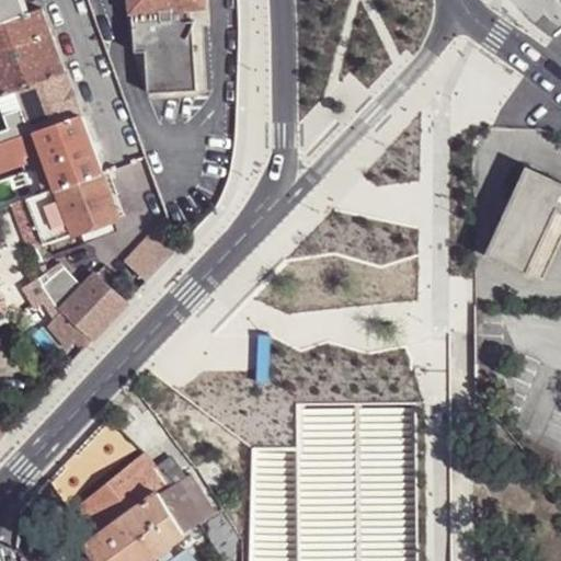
[(0,0),(0,21),(25,13),(20,0),(0,0)]
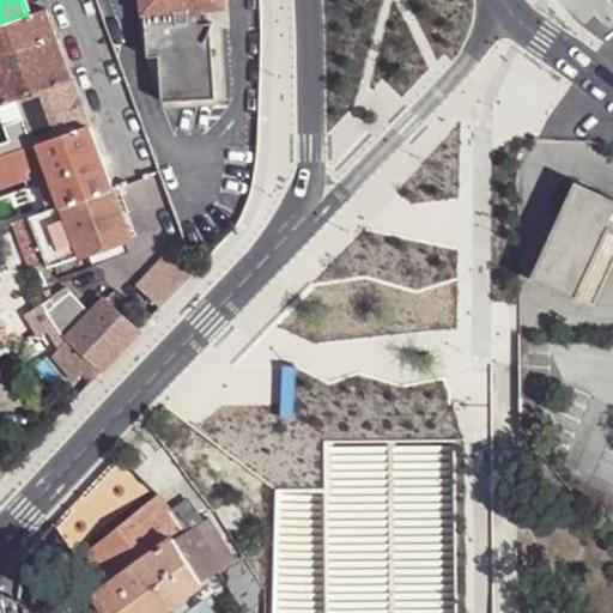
[(202,6),(223,5),(222,0),(143,0),(147,55),(158,52),(162,99),(186,97),(186,93),(204,92),(204,96),(213,96),(212,86),(207,87),(205,41),(208,29),(212,20),(204,20),(202,6)]
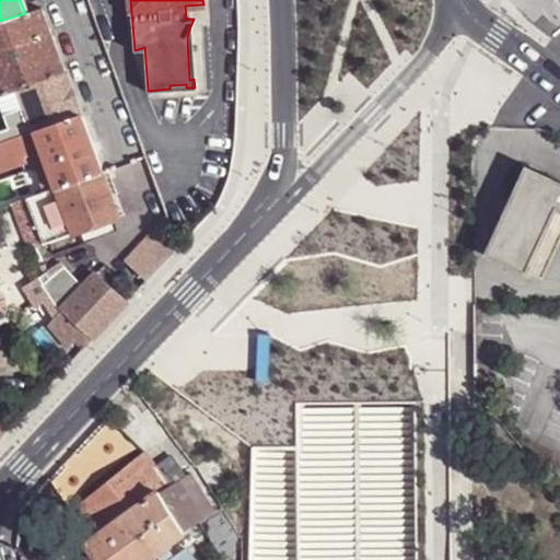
[(0,92),(18,86),(65,70),(41,8),(25,13),(0,21),(0,92)]
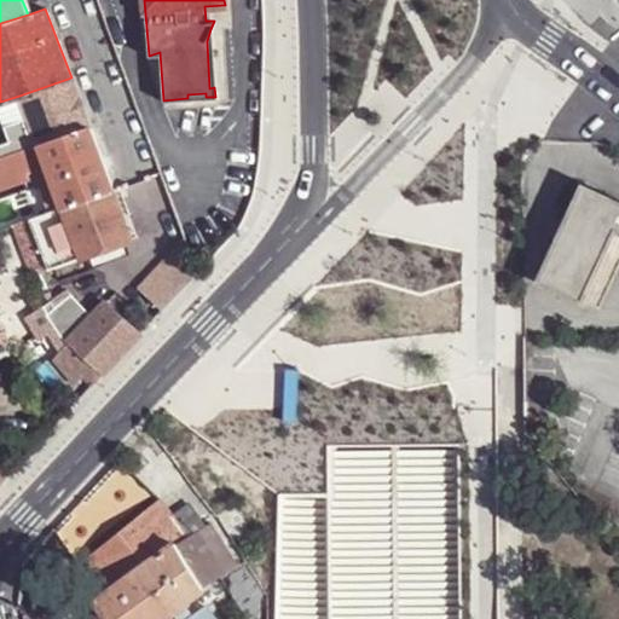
[(38,144),(90,126),(71,77),(19,96),(28,117),(32,127),(38,144)]
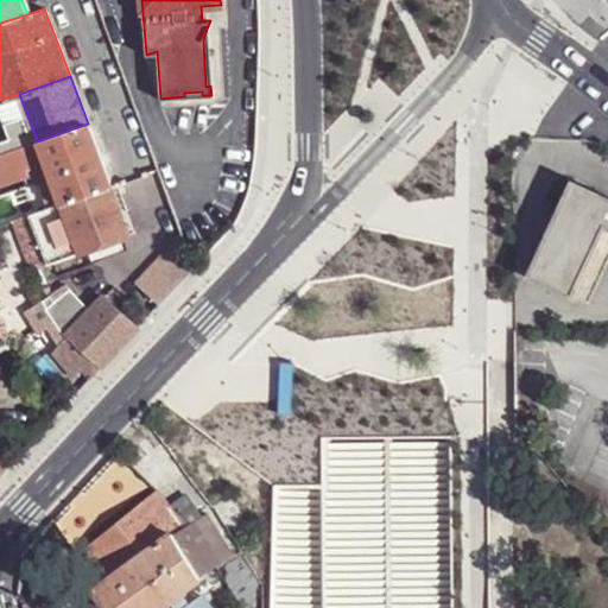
[(31,125),(27,115),(0,124),(6,139),(16,131),(31,125)]
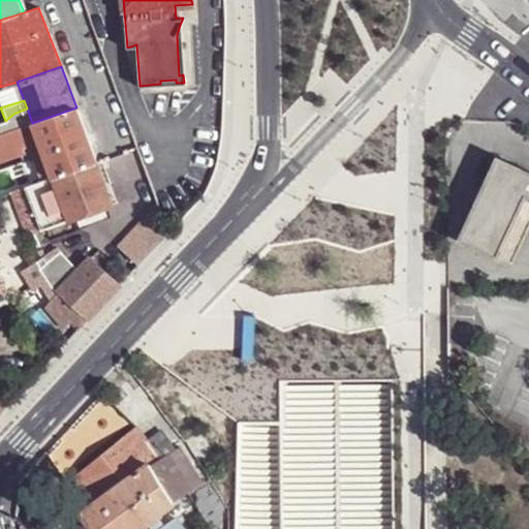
[(52,176),(94,161),(94,159),(76,107),(32,123),(40,146),(52,176)]
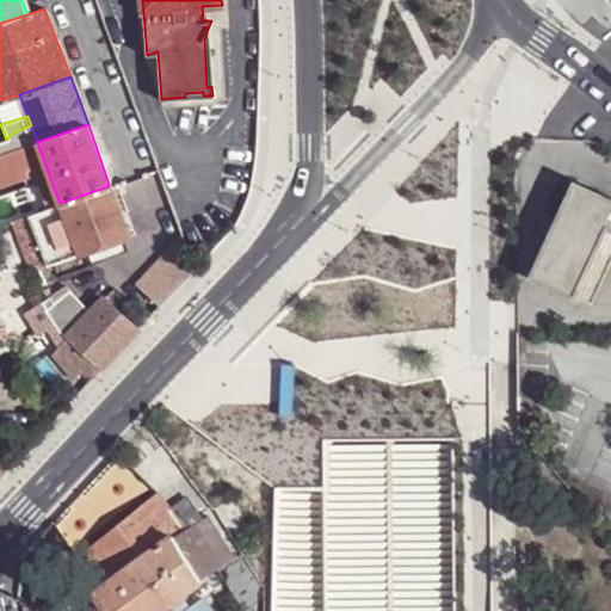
[(22,147),(37,142),(31,125),(16,131),(17,134),(22,147)]
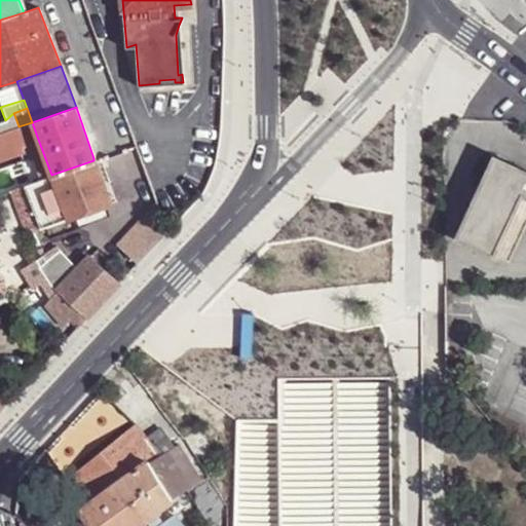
[(5,120),(0,122),(0,133),(6,132),(19,126),(14,115),(13,113),(5,120)]
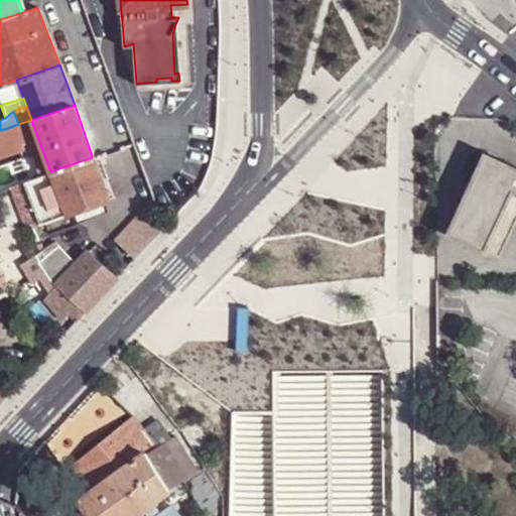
[(0,156),(26,148),(18,124),(6,129),(0,130),(0,156)]
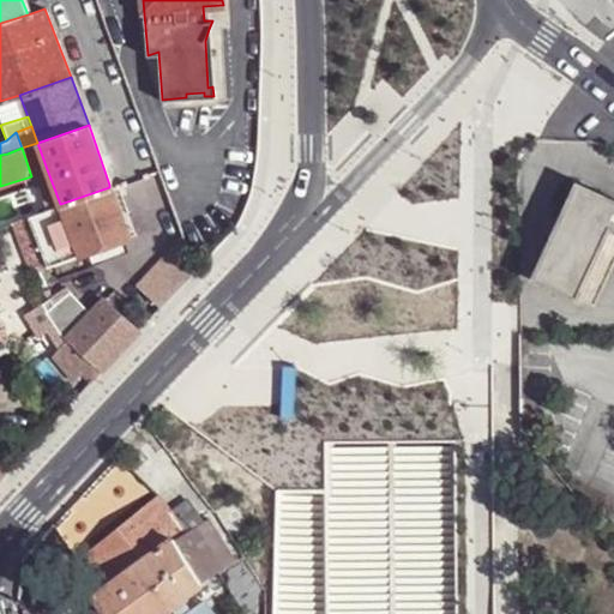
[(577,298),(578,295),(596,304),(613,263),(613,200),(578,185),(535,277),(577,298)]
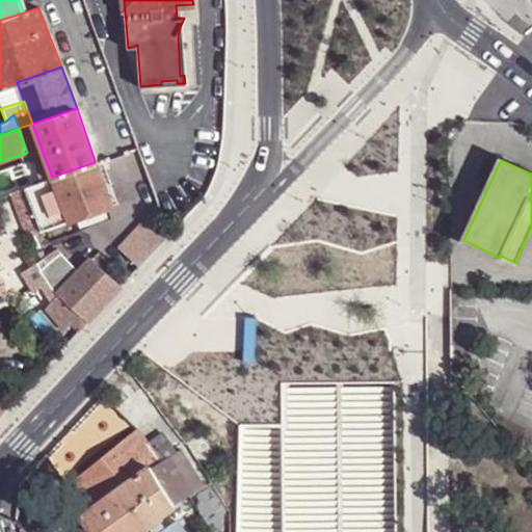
[(68,220),(112,204),(95,162),(52,177),(68,220)]
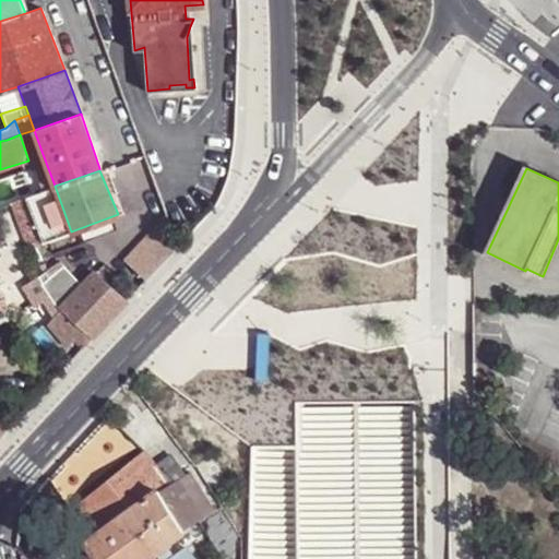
[(40,242),(71,232),(55,186),(37,192),(24,198),(40,242)]
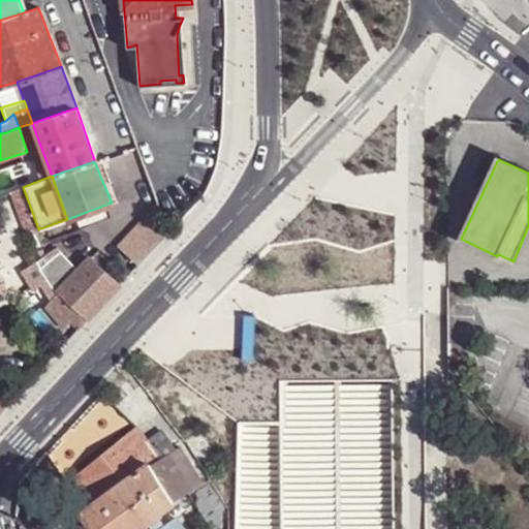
[(26,234),(38,229),(23,187),(10,190),(26,234)]
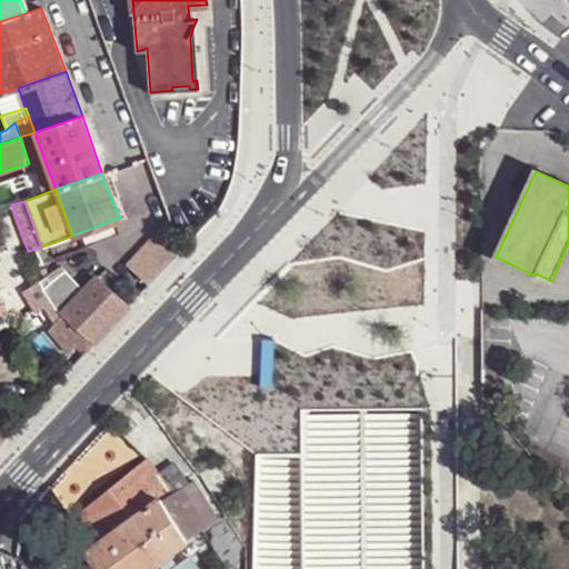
[(126,263),(149,286),(158,275),(180,251),(168,218),(126,263)]
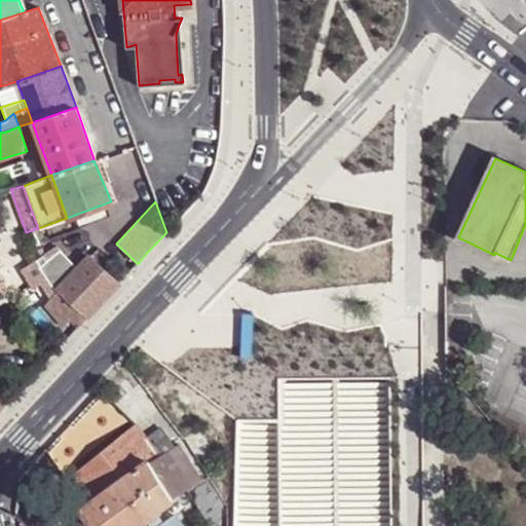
[(57,245),(20,267),(31,285),(39,279),(49,295),(45,301),(63,325),(70,317),(78,326),(87,316),(118,284),(88,256),(77,268),(57,245)]
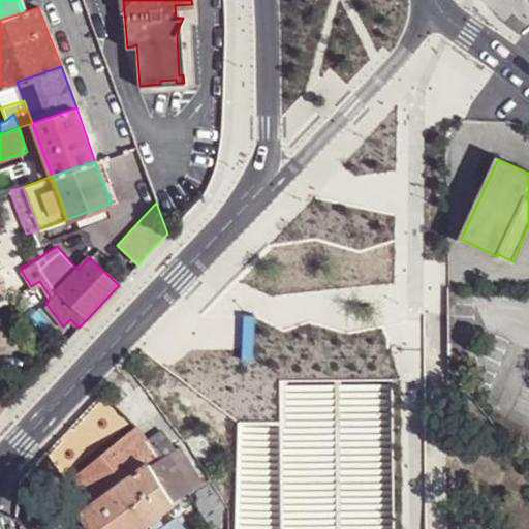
[(0,412),(1,412),(9,403),(0,377),(0,412)]
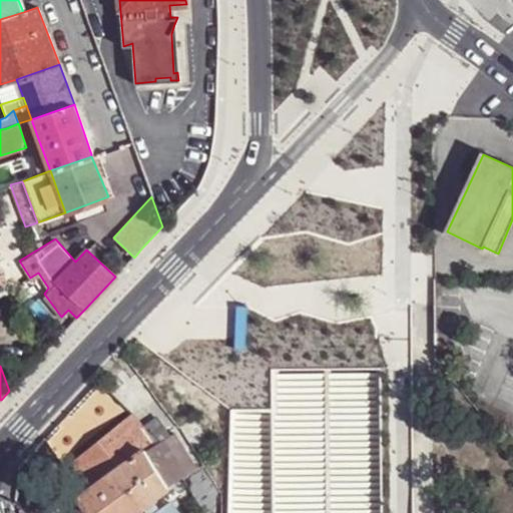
[(59,475),(76,499),(144,450),(168,486),(186,473),(162,438),(155,442),(142,427),(132,414),(64,468),(66,470),(59,475)]
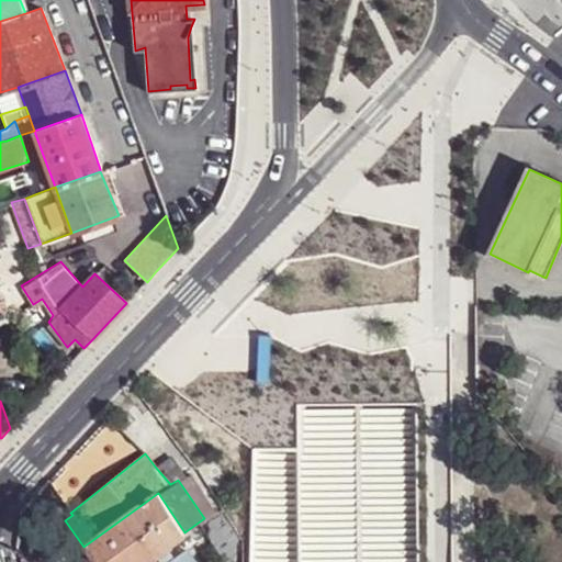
[(156,468),(170,484),(178,480),(184,476),(171,457),(156,468)]
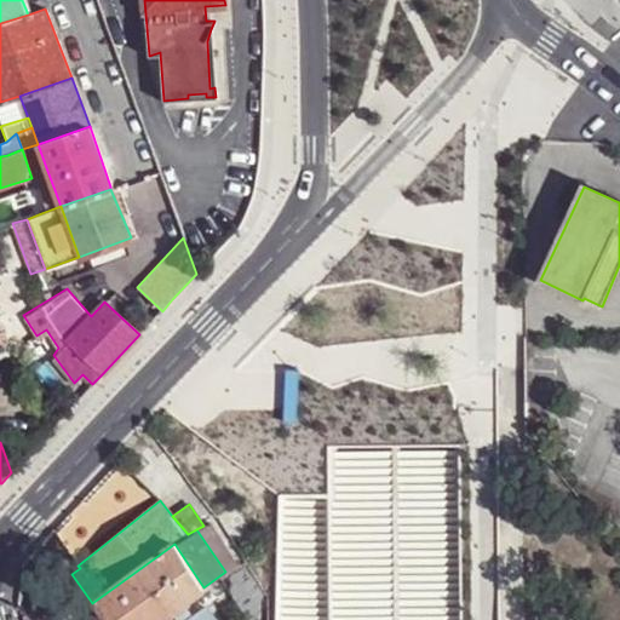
[(196,529),(225,572),(240,562),(212,520),(204,526),(196,529)]
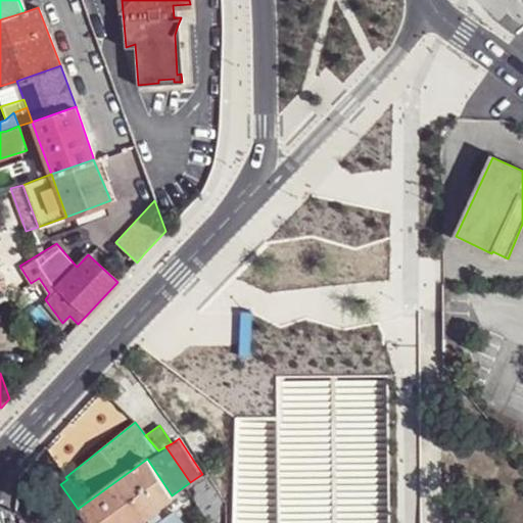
[(78,509),(78,510),(87,522),(137,522),(145,517),(154,511),(159,507),(158,505),(172,495),(147,459),(78,509)]
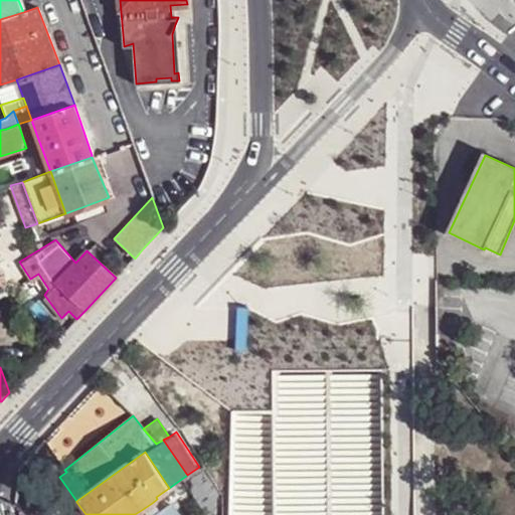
[(181,514),(172,503),(159,513),(152,503),(143,509),(147,514),(181,514)]
